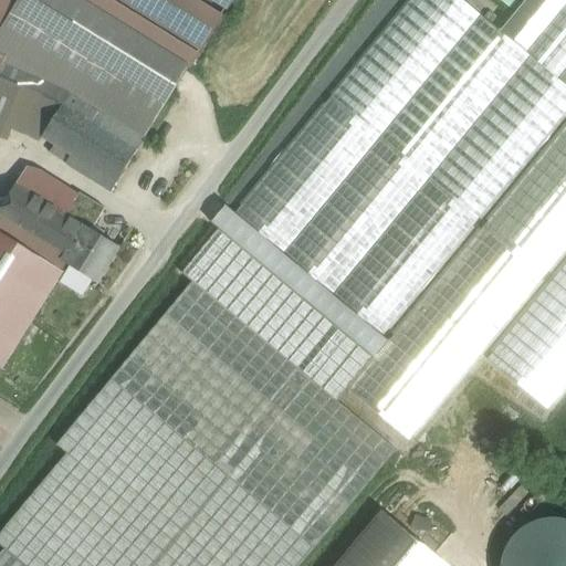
[(188,69),(77,0),(20,0),(0,33),(0,58),(73,88),(147,135),(188,69)]
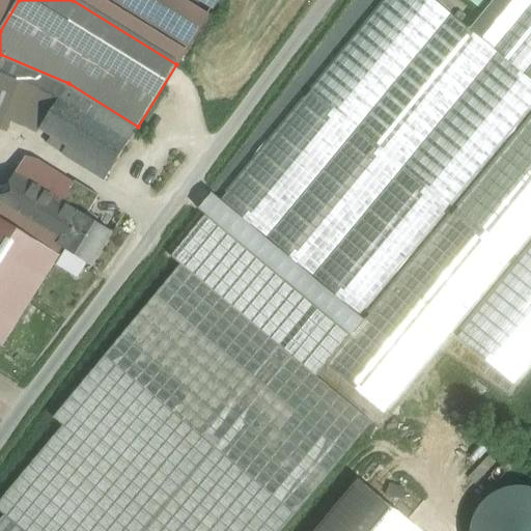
[(432,0),(385,0),(220,200),(359,315),(530,107),(530,80),(470,30),(432,0)]
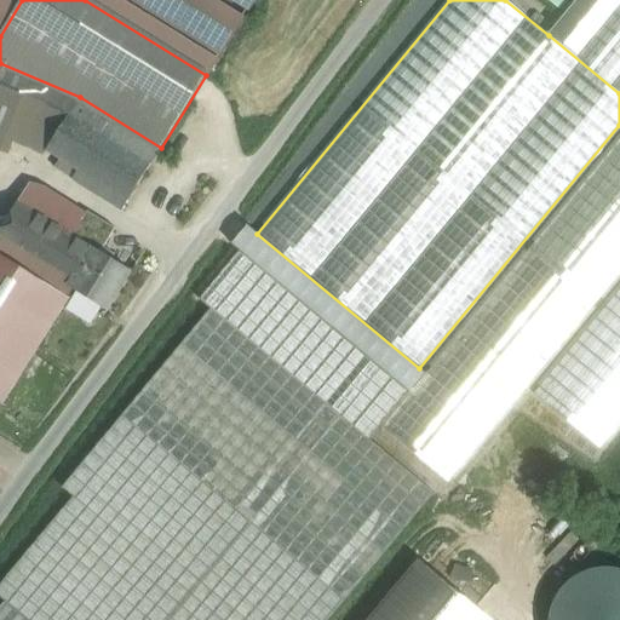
[(619,0),(578,0),(549,35),(619,93),(619,0)]
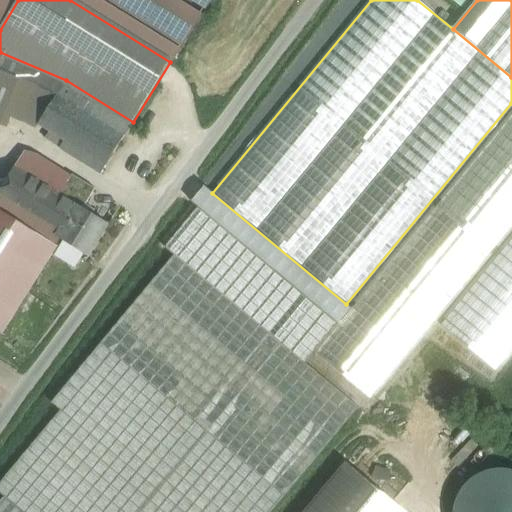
[(0,118),(3,120),(5,116),(36,130),(39,125),(66,80),(0,52),(0,118)]
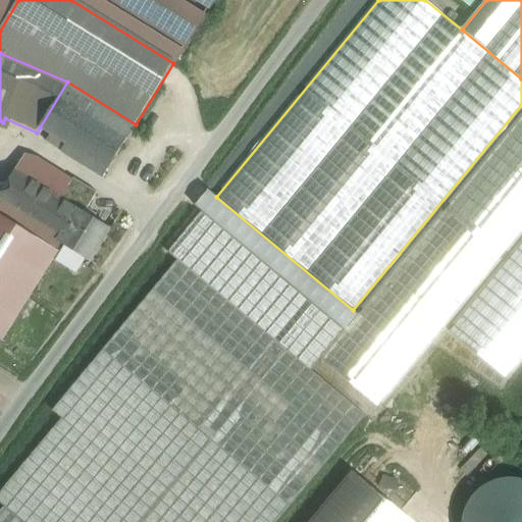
[(136,124),(67,82),(40,127),(50,135),(66,144),(61,152),(103,177),(136,124)]
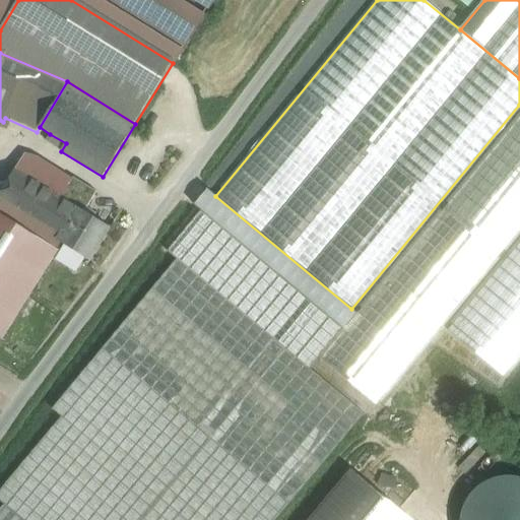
[(519,116),(358,314),(320,359),(377,405),(519,231),(519,116)]
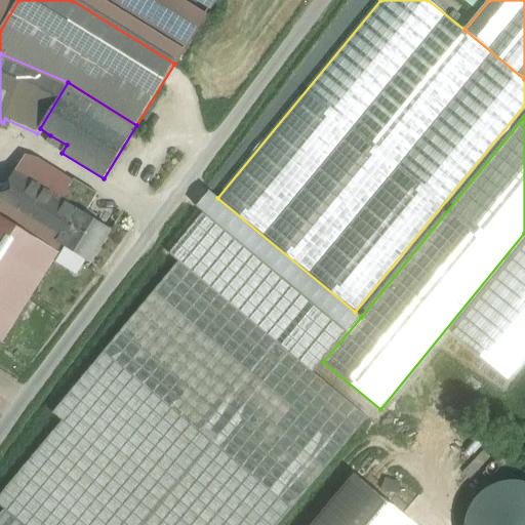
[(67,145),(50,135),(45,143),(62,153),(67,145)]
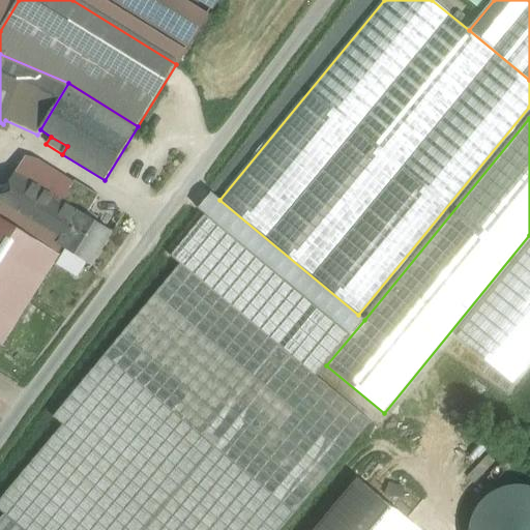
[(69,190),(23,162),(16,174),(62,203),(69,190)]
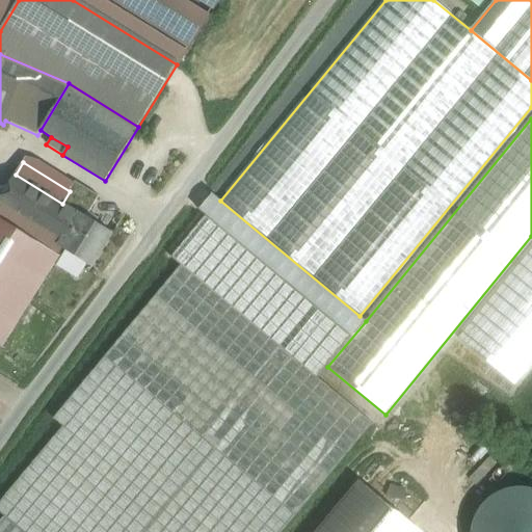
[(0,251),(0,253),(37,275),(45,280),(63,249),(60,246),(80,214),(62,204),(16,175),(0,198),(0,251)]
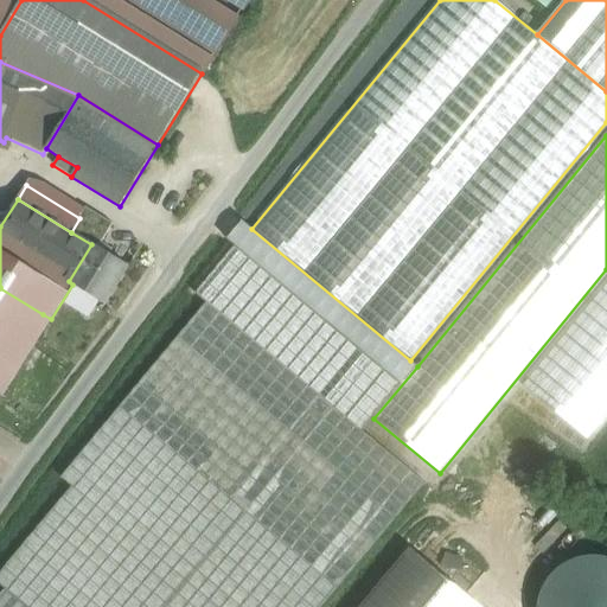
[(113,224),(85,208),(83,211),(80,218),(71,232),(91,244),(69,281),(72,285),(104,305),(128,267),(98,248),(113,224)]
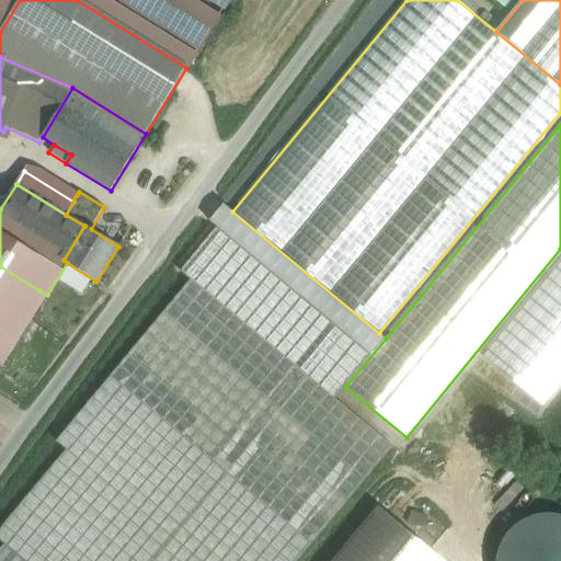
[(232,212),(224,205),(209,222),(217,228),(181,272),(191,279),(335,399),(345,387),(386,339),(379,333),(232,212)]
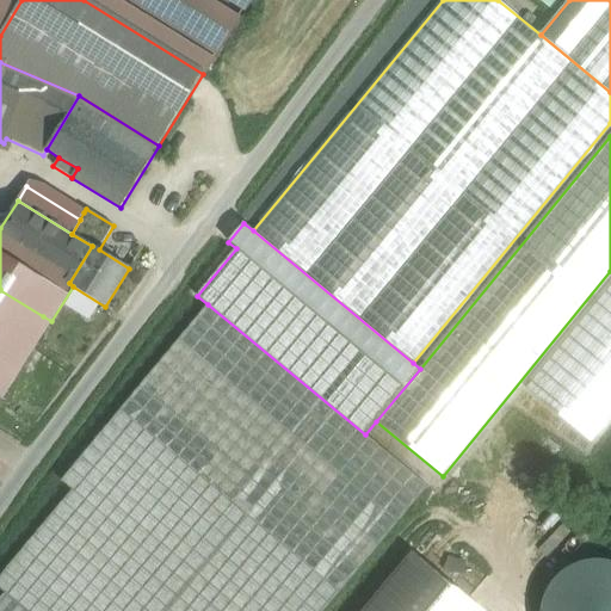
[(610,284),(525,388),(592,443),(610,419),(610,284)]
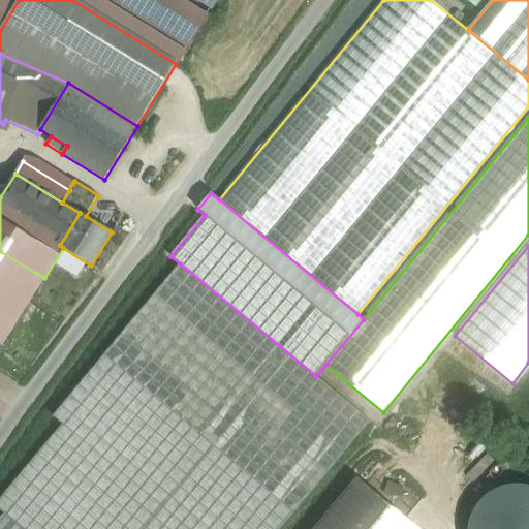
[(0,251),(0,250),(0,327),(37,274),(0,251)]
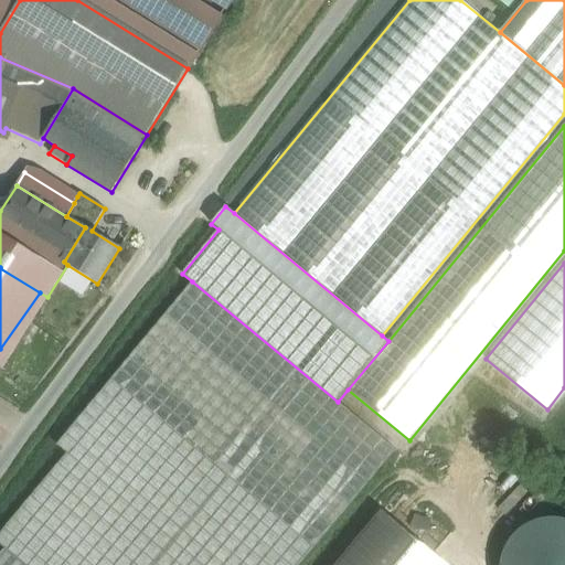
[(192,281),(56,445),(66,454),(0,533),(0,544),(4,548),(24,564),(299,564),(395,449),(339,403),(338,402),(192,281)]
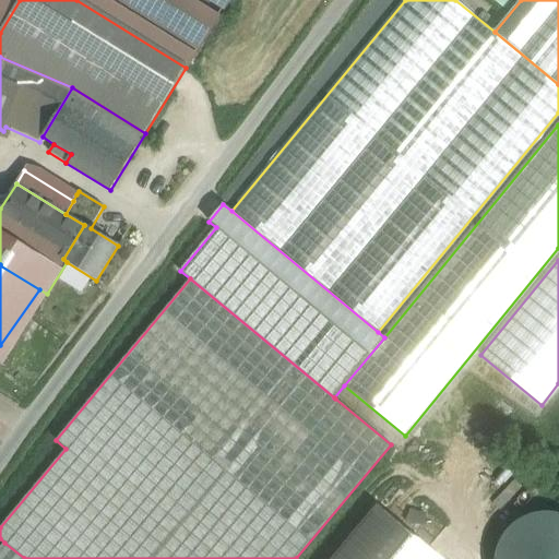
[(441,558),(377,506),(331,558),(441,558)]
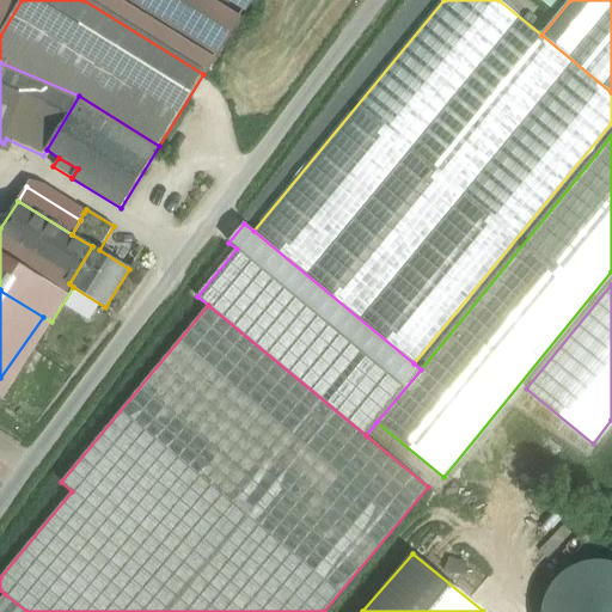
[(611,611),(611,561),(595,561),(579,564),(564,571),(554,582),(545,595),(542,611),(540,611),(611,611)]
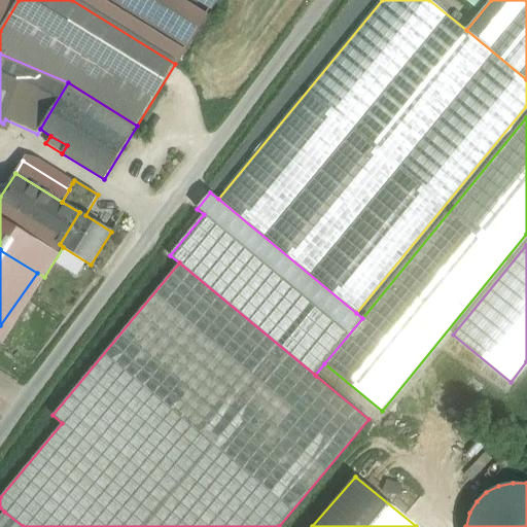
[(23,526),(4,512),(0,517),(0,526),(23,526)]
